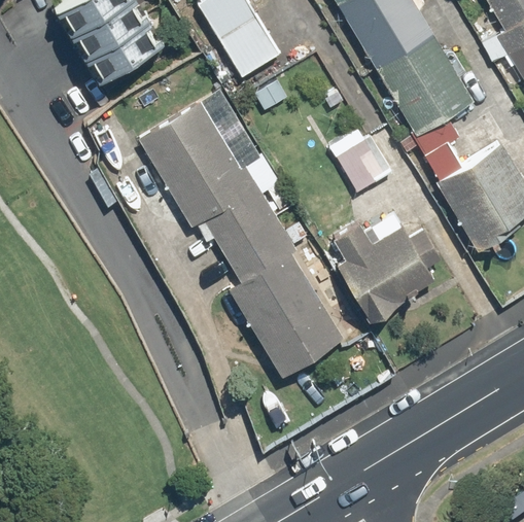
[(133,0),(61,0),(53,6),(100,76),(159,37),(133,0)]
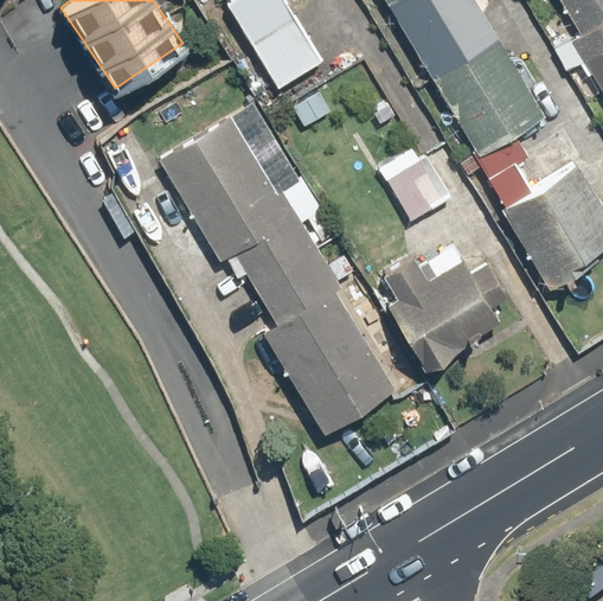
[(288,0),(223,0),(278,90),(326,62),(288,0)]
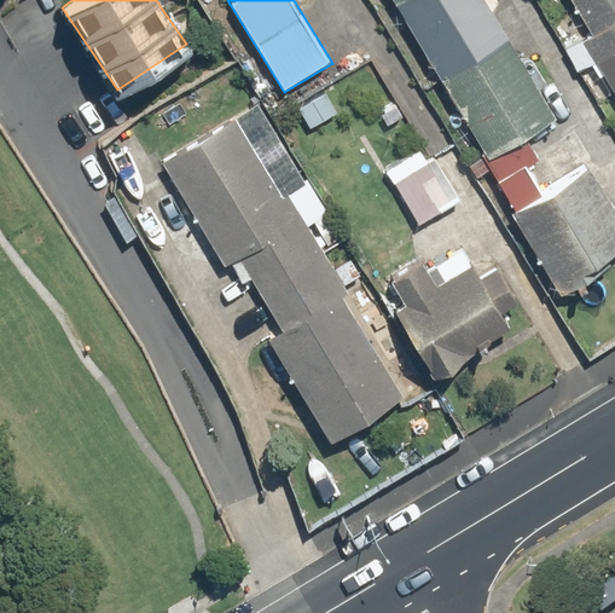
[(487,0),(392,0),(481,149),(480,150),(523,226),(561,285),(614,252),(614,210),(589,169),(545,197),(517,149),(561,122),(487,0)]
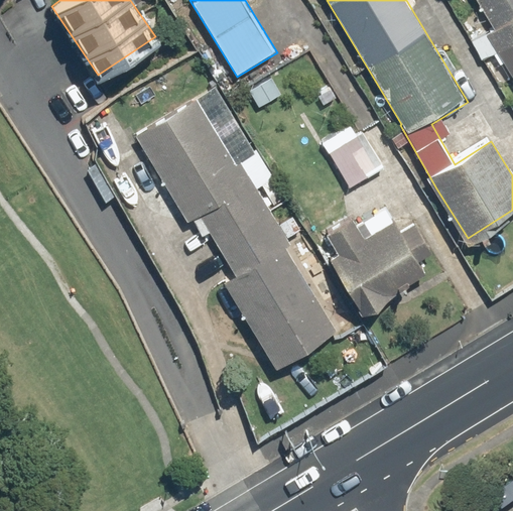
[(512,0),(474,0),(494,32),(489,35),(512,75),(512,0)]
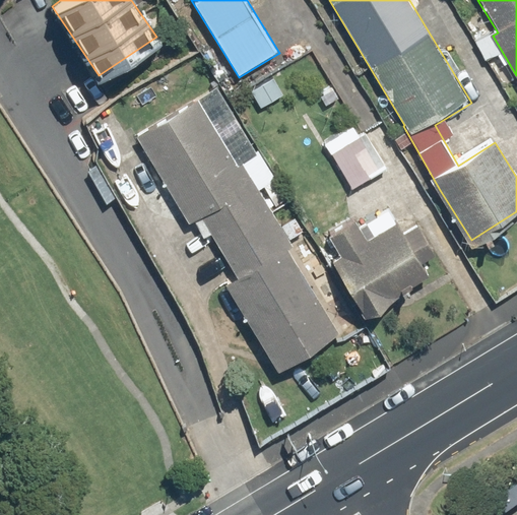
[(340,335),(199,101),(136,138),(278,373),(340,335)]
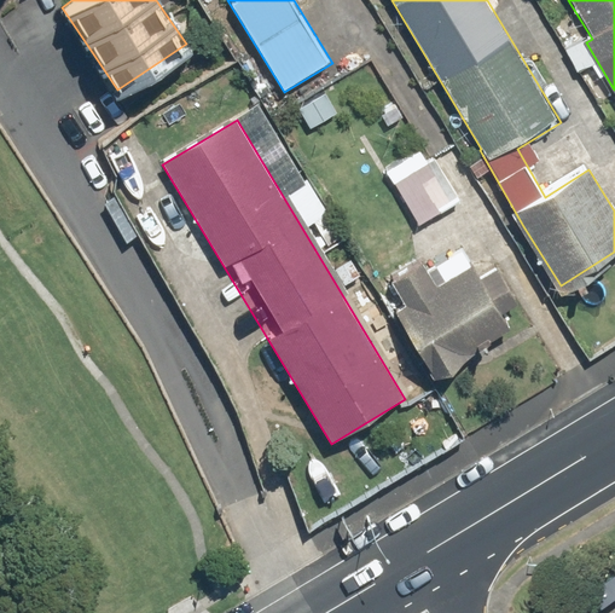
[(396,180),(419,227),(464,206),(441,158),(396,180)]
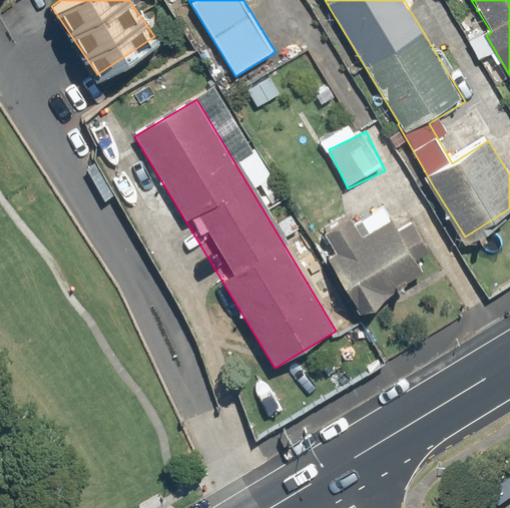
[(413,224),(400,231),(393,219),(360,239),(350,221),(327,234),(338,254),(328,261),(360,313),(426,273),(417,259),(429,250),(413,224)]
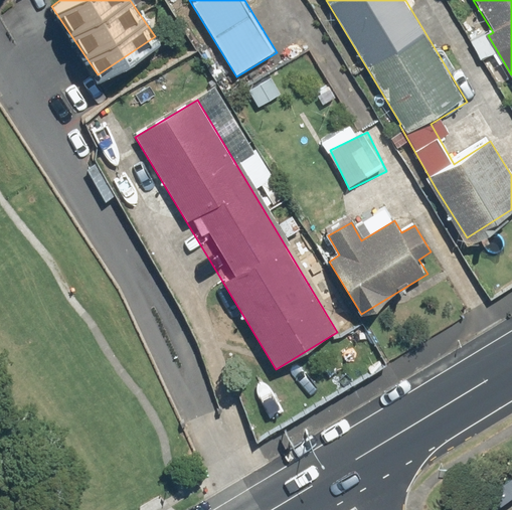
All buildings are outlined.
